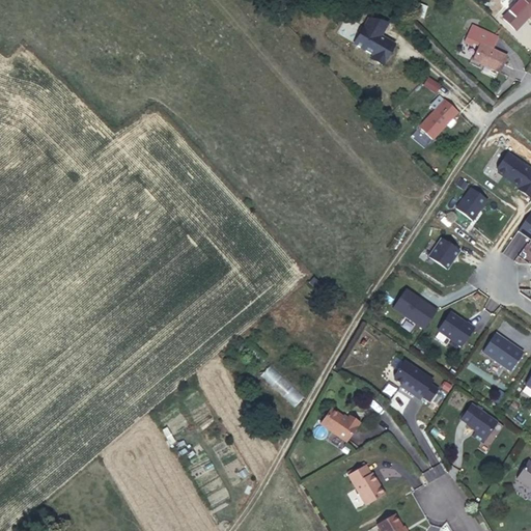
[(530,0),(520,0),(503,19),(513,31),(530,14),(530,0)]
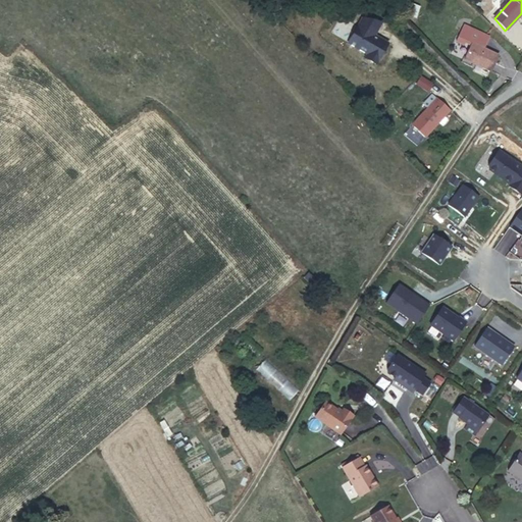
[(388,43),(374,36),(382,21),(363,17),(348,44),(367,54),(365,58),(376,64),(388,43)]
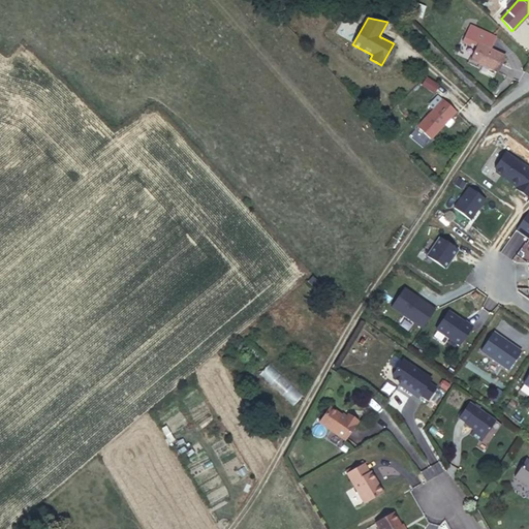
[(478,43),(491,49),(497,37),(470,25),(463,40),(468,43),(469,41),(477,45),(478,43)]
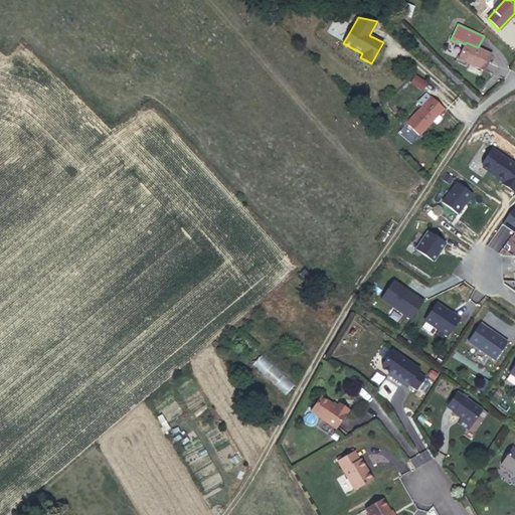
[(465,44),(459,57),(484,69),(491,54),(478,47),(466,42),(465,44)]
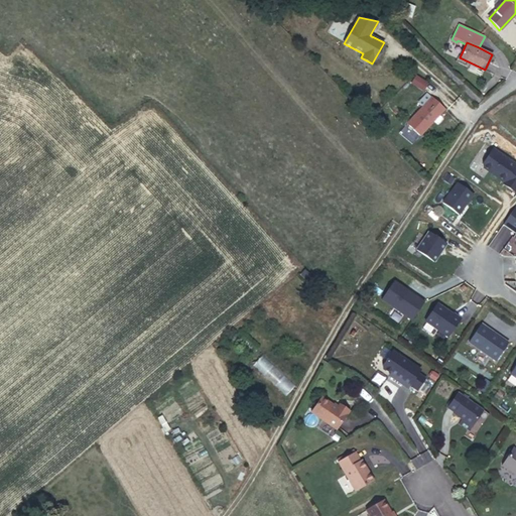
[(415,74),(409,83),(421,92),(428,83),(415,74)]
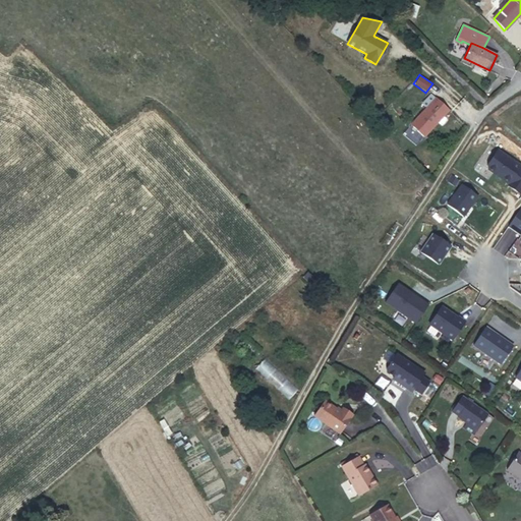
[(432,138),(454,112),(440,101),(419,129),(432,138)]
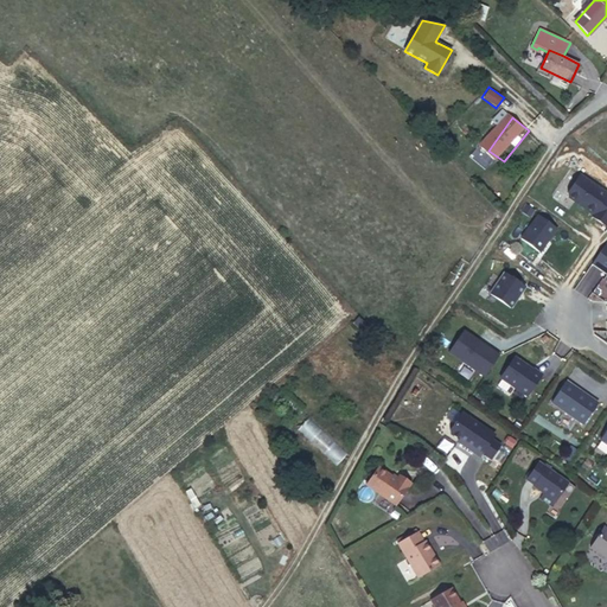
[(568,197),(593,213),(606,193),(580,174),(568,192),(568,197)]
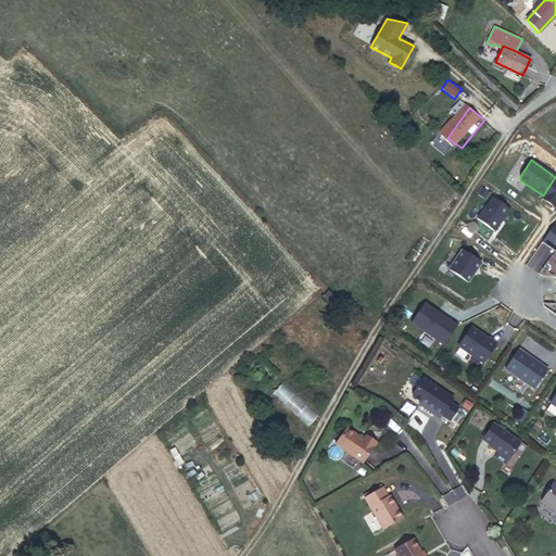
[(478,193),(484,199),(489,192),(482,187),(478,193)]
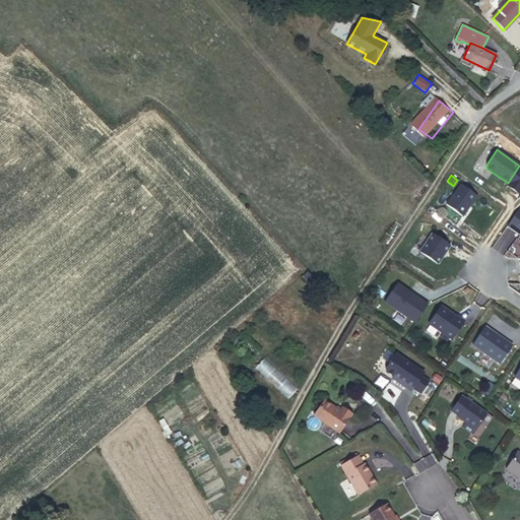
[(461,184),(446,204),(462,216),(477,196),(461,184)]
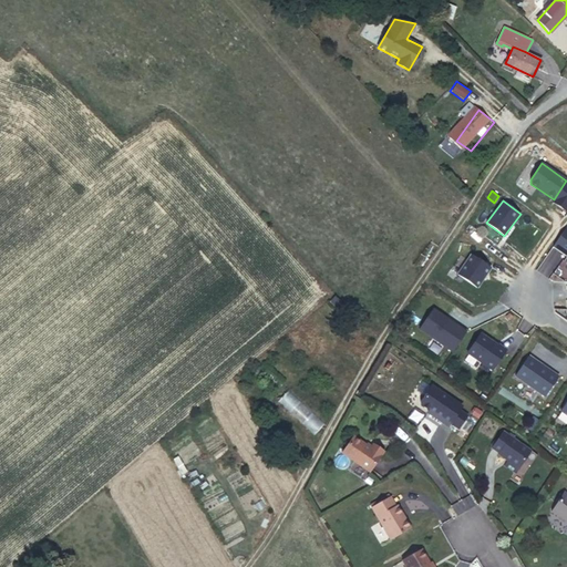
[(553,247),(566,256),(566,227),(553,247)]
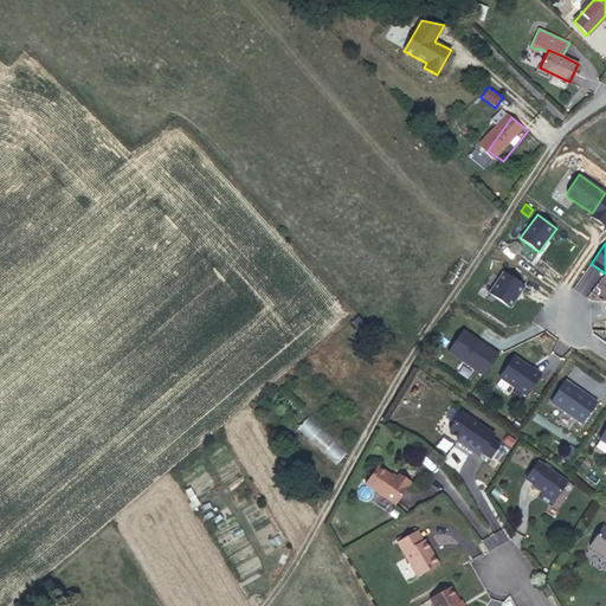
[(509,308),(524,287),(503,272),(489,292),(509,308)]
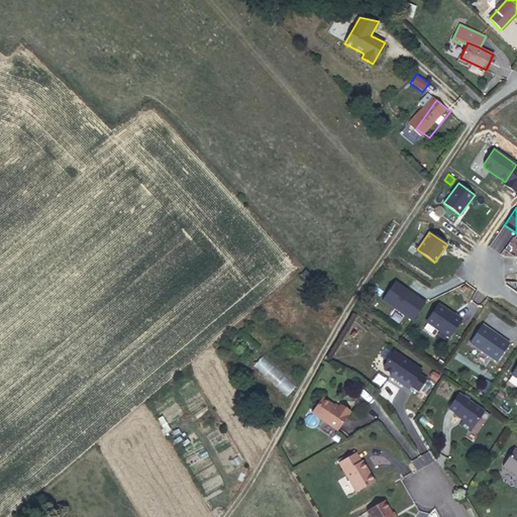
[(382,300),(412,321),(425,302),(418,298),(409,292),(409,291),(395,281),(382,300)]
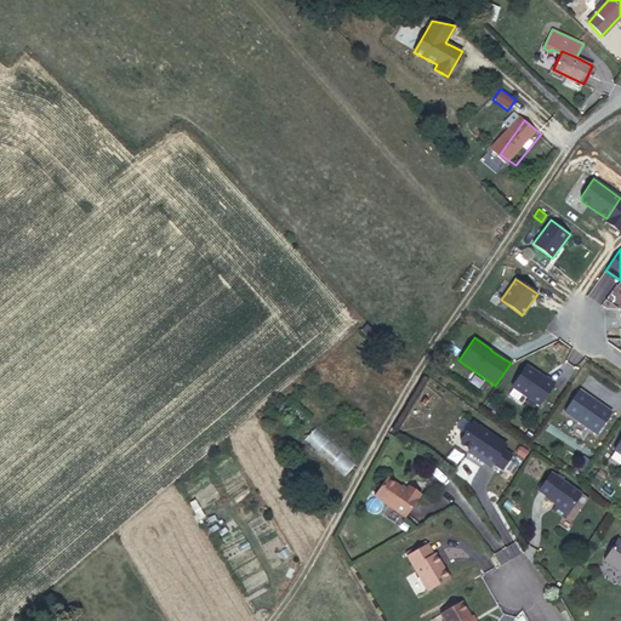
[(525,369),(512,387),(539,406),(554,385),(547,379),(546,380),(530,368),(525,369)]
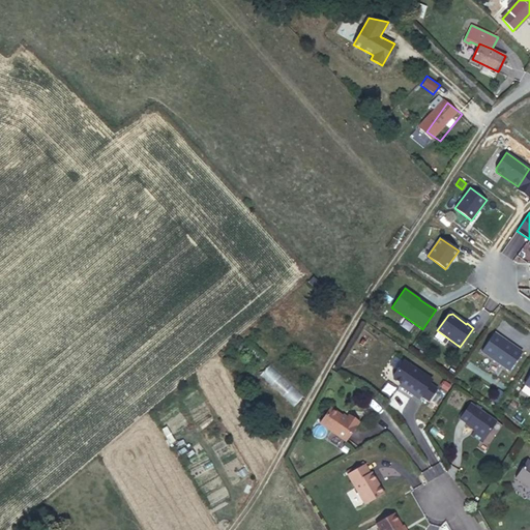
[(522,352),(494,332),(481,351),(509,371),(522,352)]
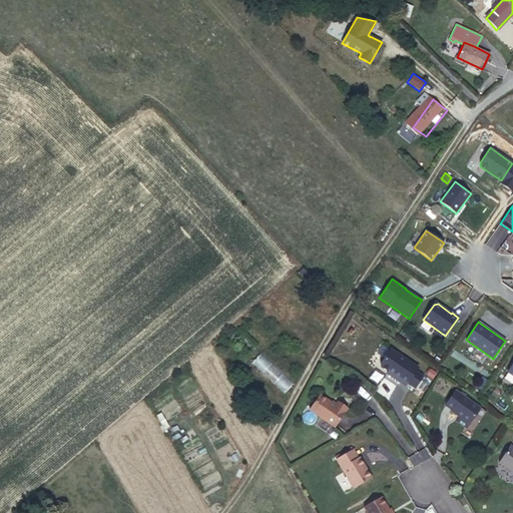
[(412,367),(388,349),(375,365),(386,373),(385,375),(399,386),(412,367)]
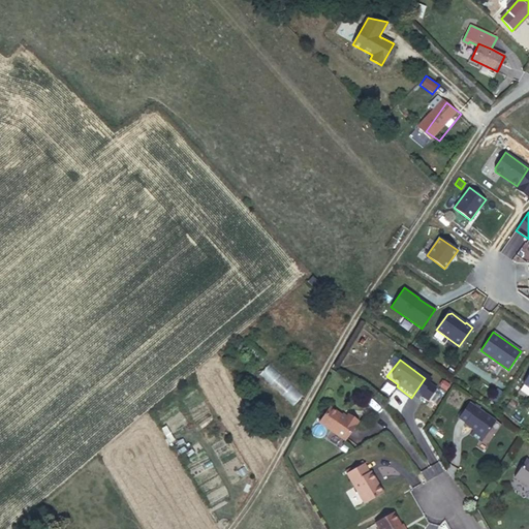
[(270,365),(260,374),(292,406),(303,396),(270,365)]
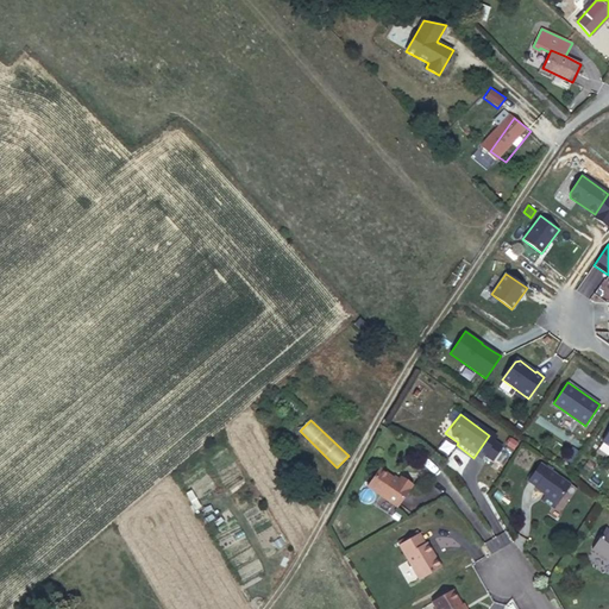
[(389,502),(405,484),(395,476),(394,477),(376,463),(363,478),(389,502)]
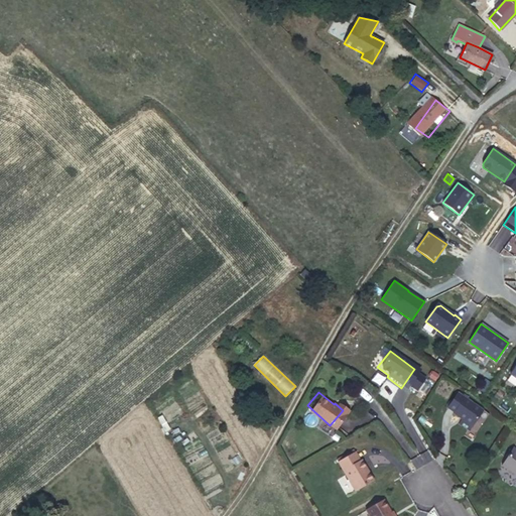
[(483,412),(460,392),(448,406),(455,411),(454,412),(462,419),(459,422),(468,430),(483,412)]
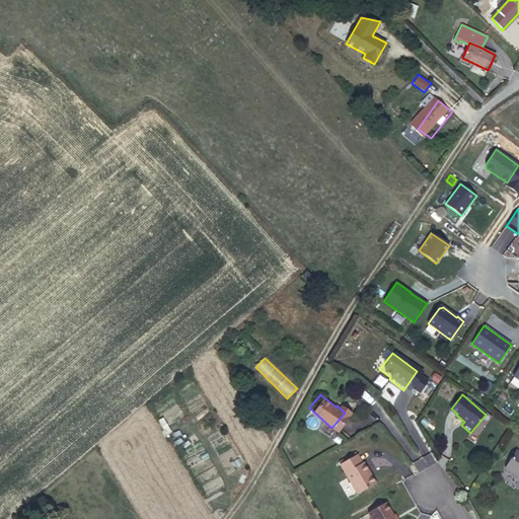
[(347,411),(338,403),(337,405),(345,413),(347,411)]
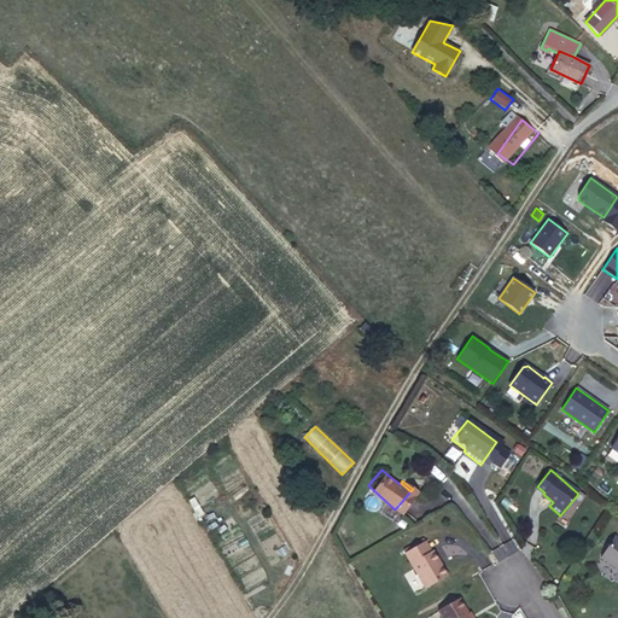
[(617,536),(604,555),(617,566),(617,536)]
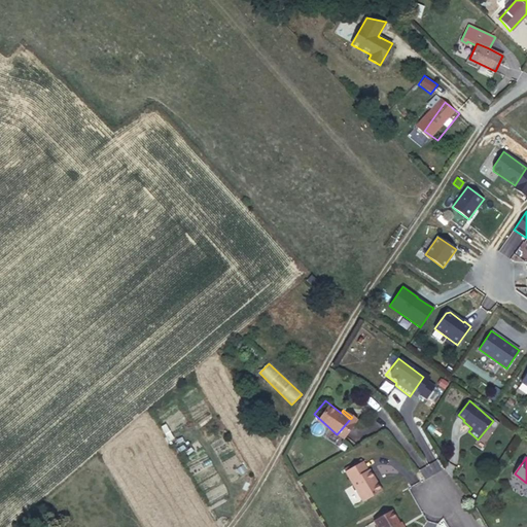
[(359,461),(343,471),(359,500),(378,489),(366,469),(364,469),(359,461)]
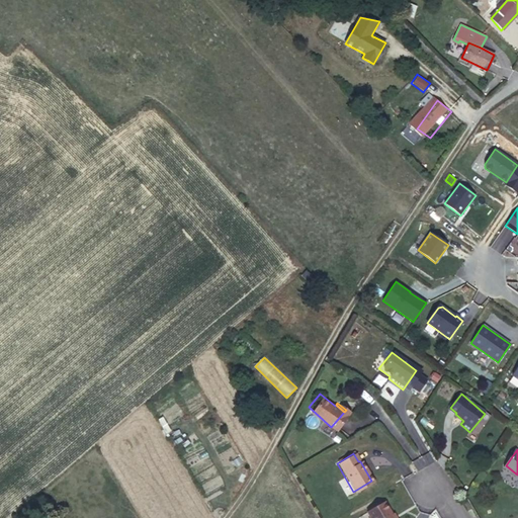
[(395,509),(387,497),(370,508),(375,517),(402,517),(399,513),(398,514),(395,509)]
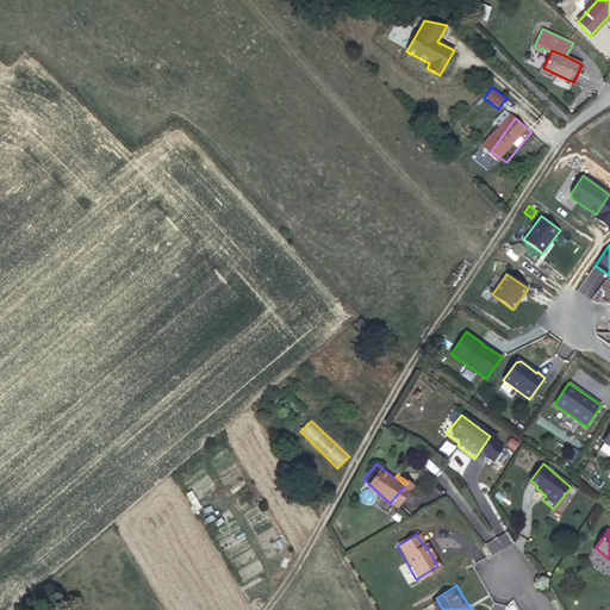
All buildings are outlined.
